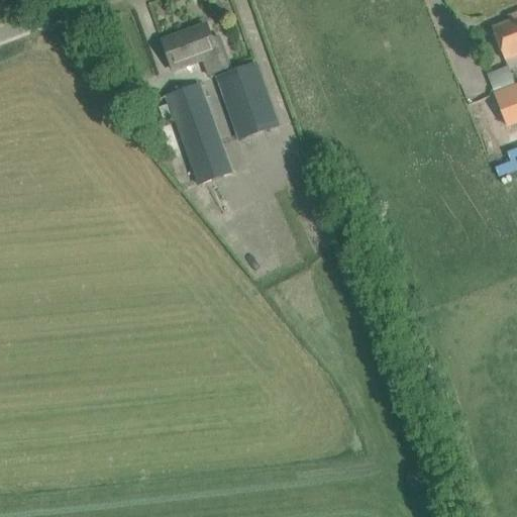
[(516,14),(509,18),(510,23),(493,29),(505,61),(516,56),(516,14)]
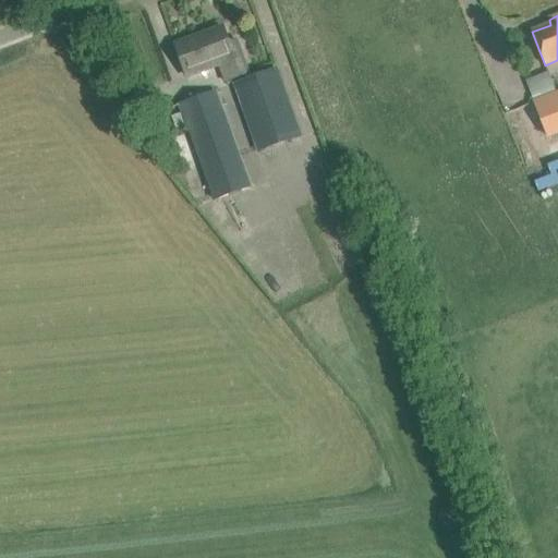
[(223,28),(176,46),(187,76),(219,64),(226,82),(249,73),(238,40),(229,44),(223,28)]
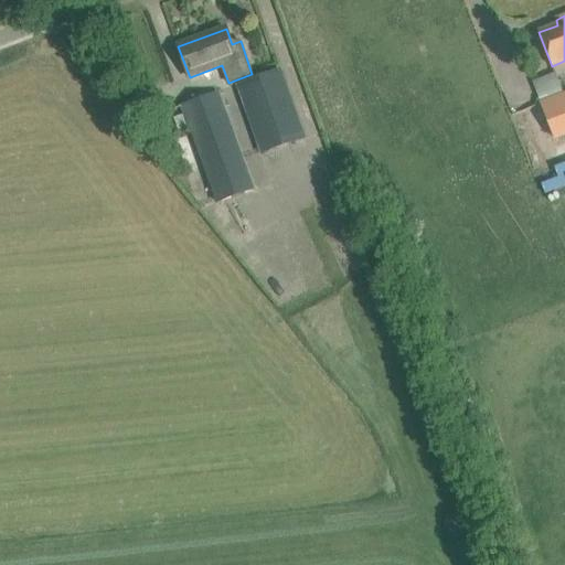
[(280,68),(237,85),(263,153),(307,137),(280,68)]
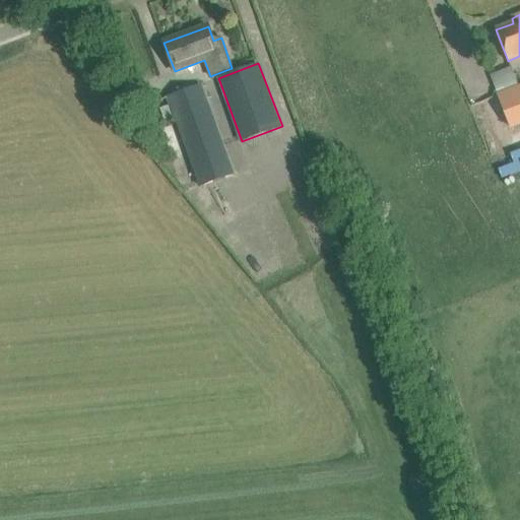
[(202,82),(166,96),(200,187),(237,173),(202,82)]
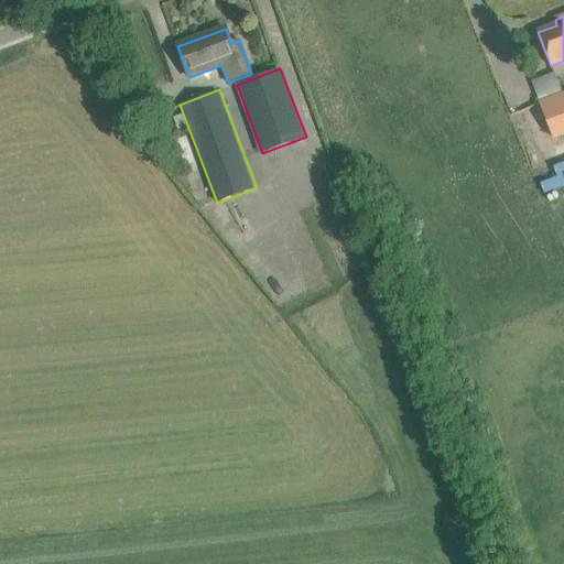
[(563,95),(541,105),(554,140),(563,136),(563,95)]
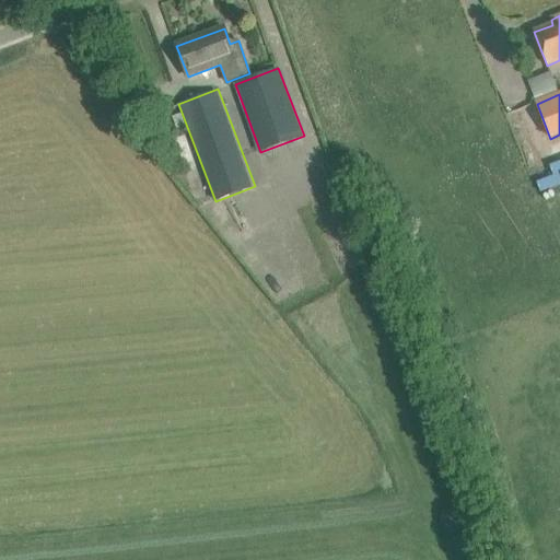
[(559,161),(549,165),(552,175),(537,182),(541,193),(559,185),(559,161)]
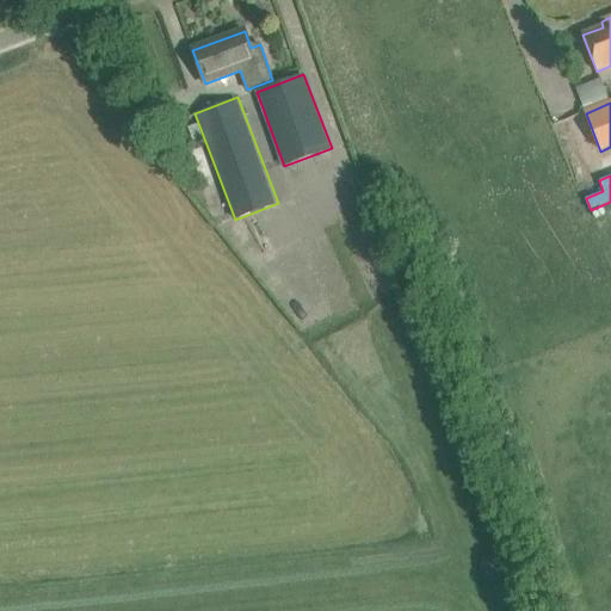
All buildings are outlined.
